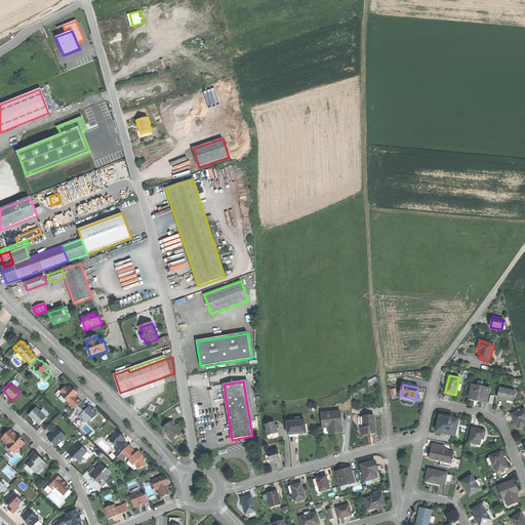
[(477,386),(473,385),(470,399),(474,400),(474,399),(479,400),(486,401),(489,389),(485,388),(477,386)]
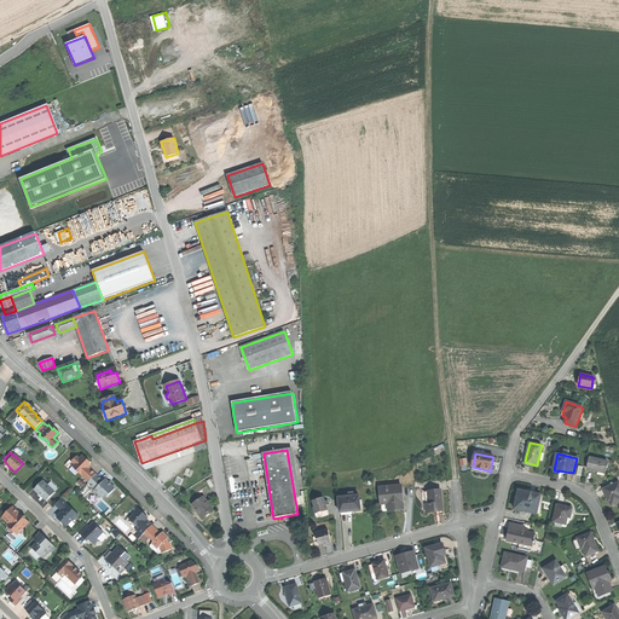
[(75,470),(88,482),(96,474),(88,468),(88,469),(85,467),(90,463),(87,461),(82,456),(79,460),(76,456),(70,462),(77,468),(75,470)]
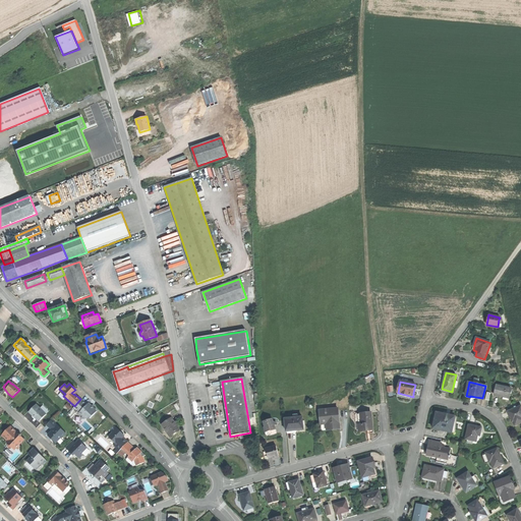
[(511,388),(497,385),(495,395),(501,396),(509,398),(511,388)]
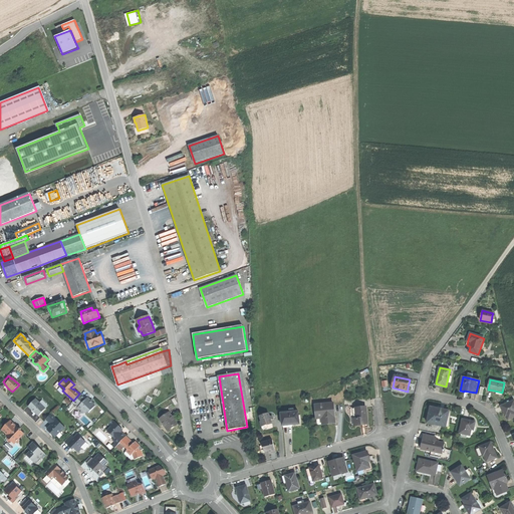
[(83,398),(79,394),(73,401),(72,402),(78,407),(77,408),(81,411),(81,413),(88,413),(94,406),(92,404),(92,401),(85,401),(83,398)]
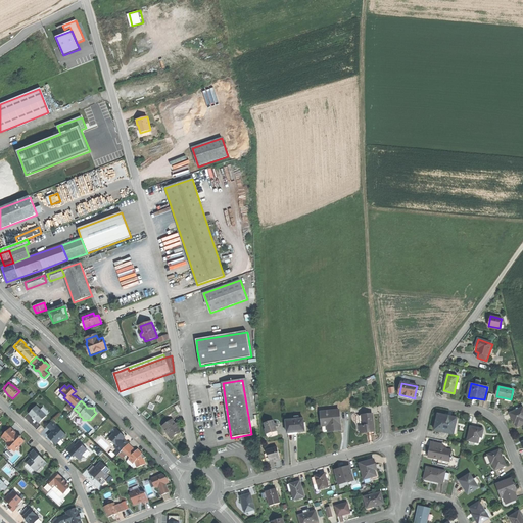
[(46,416),(36,407),(29,414),(32,418),(39,423),(46,416)]
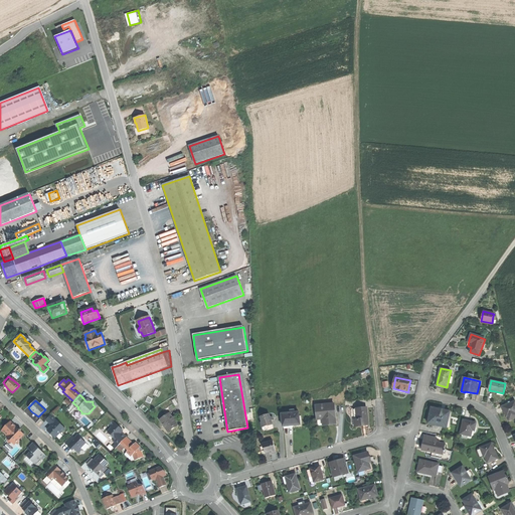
[(514,400),(502,406),(506,414),(507,416),(509,420),(514,417),(514,400)]
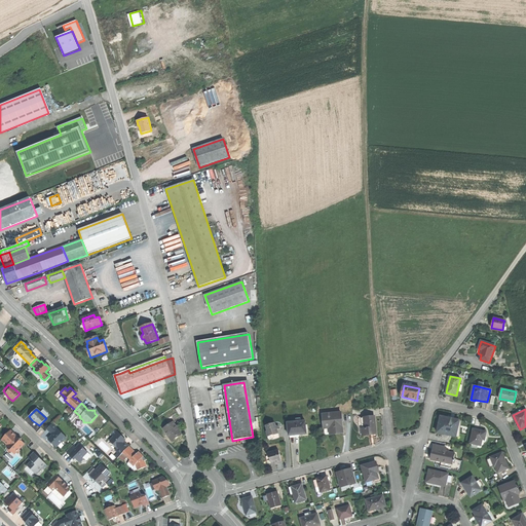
[(341,413),(323,415),(325,436),(332,435),(343,434),(342,426),(341,413)]
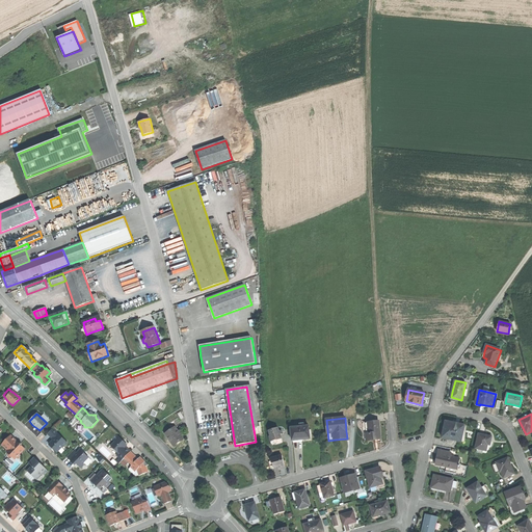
[(456,423),(446,421),(443,436),(461,442),(464,425),(456,423)]
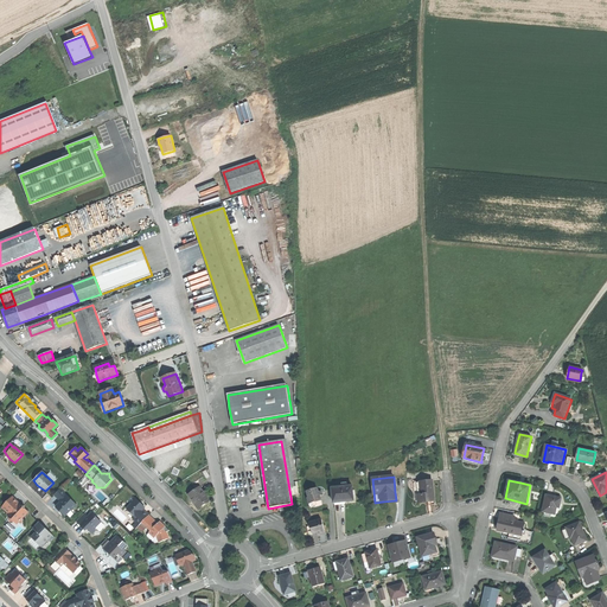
[(433,481),(417,483),(420,503),(425,502),(435,500),(433,481)]
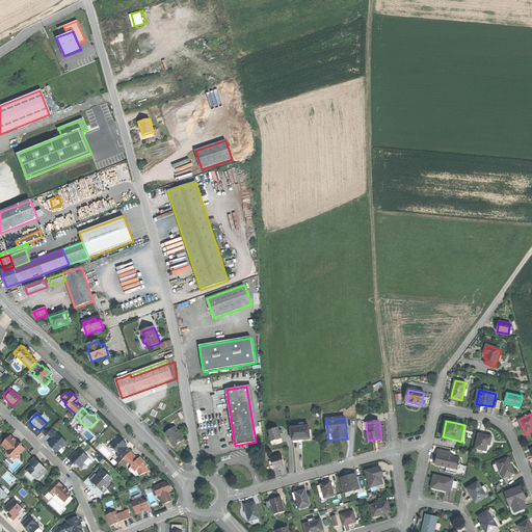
[(176,427),(171,430),(165,434),(169,440),(174,446),(183,439),(176,427)]
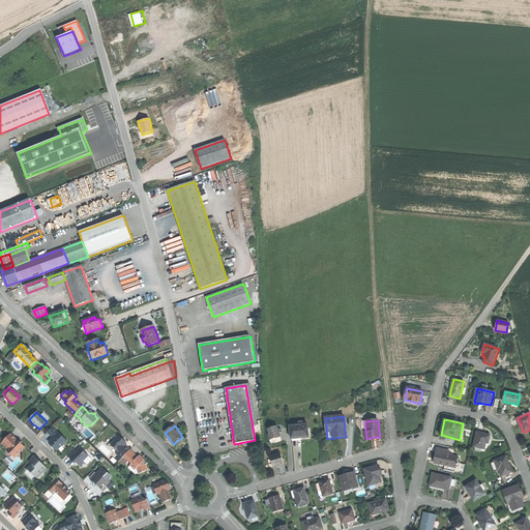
[(277,427),(268,430),(270,436),(268,437),(270,442),(273,441),(275,440),(276,441),(282,439),(280,434),(282,434),(281,430),(278,431),(277,427)]
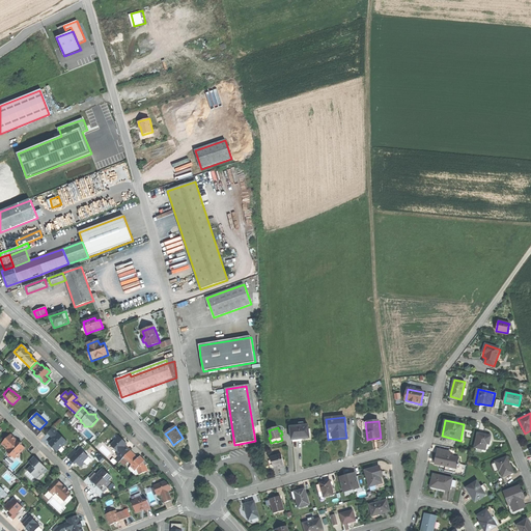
[(308,427),(291,428),(292,442),(301,441),(309,440),(309,437),(311,437),(310,431),(308,431),(308,427)]
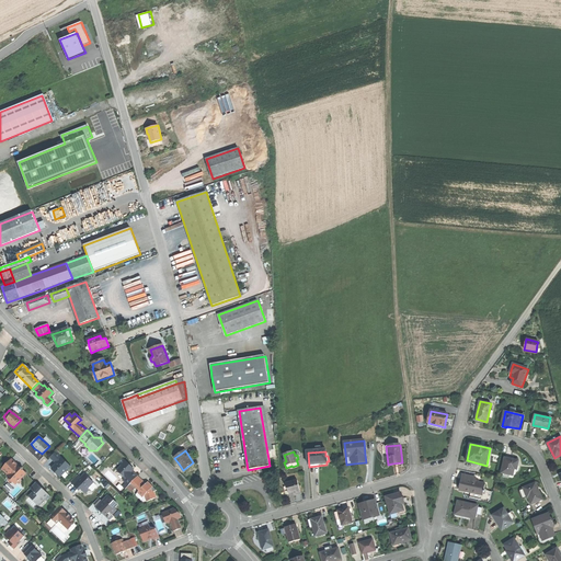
[(61,458),(56,453),(52,457),(56,461),(55,466),(52,469),(57,474),(59,476),(65,471),(66,472),(70,468),(60,459),(61,458)]
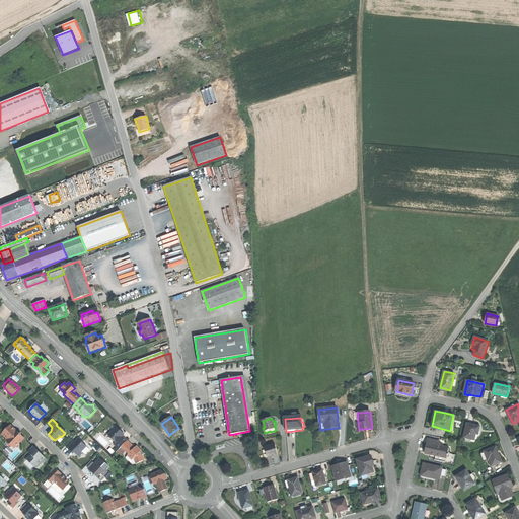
[(476,426),(467,424),(464,437),(474,439),(476,433),(477,434),(479,426),(476,426)]
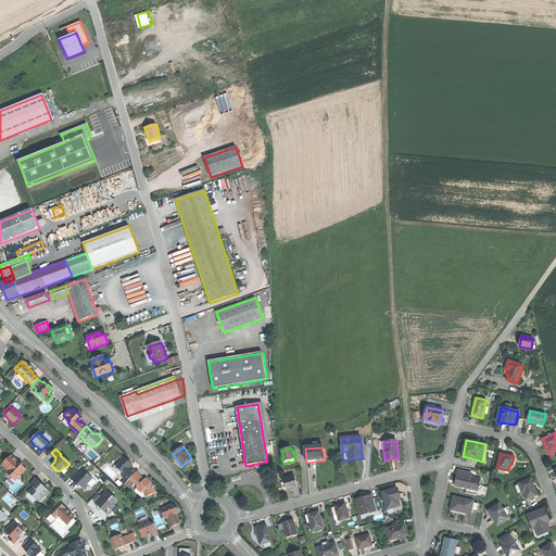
[(11,456),(1,466),(8,471),(7,472),(9,474),(9,478),(12,478),(15,480),(17,479),(21,478),(21,472),(23,469),(19,465),(16,463),(16,462),(11,456)]
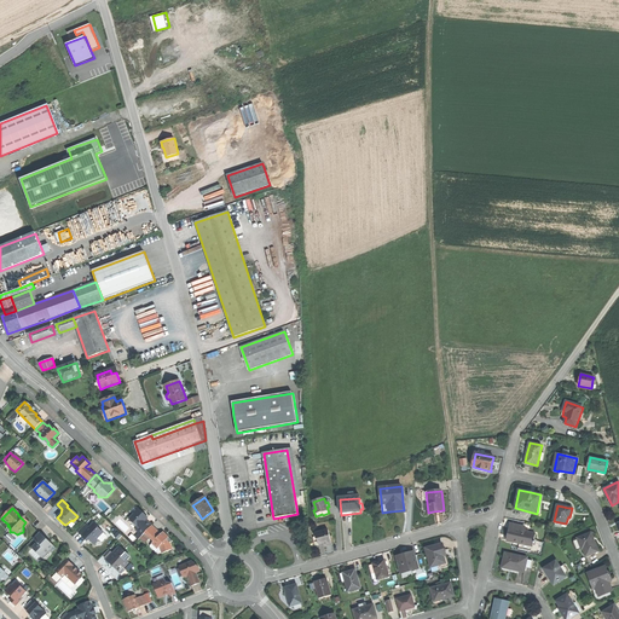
[(142,516),(134,509),(131,514),(133,516),(128,521),(137,528),(134,531),(140,537),(143,534),(149,527),(144,521),(145,519),(142,516)]
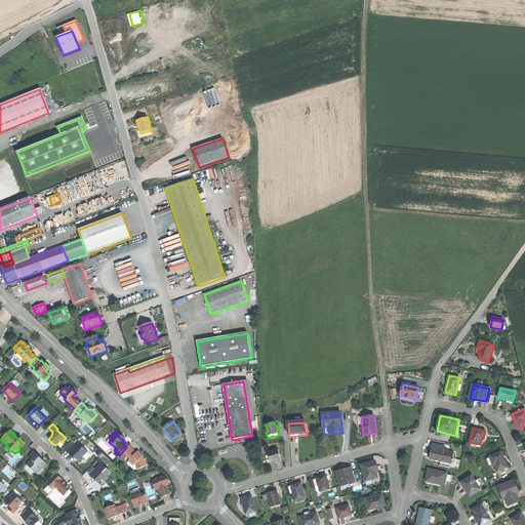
[(73,444),(66,451),(72,457),(74,456),(77,459),(79,461),(81,459),(82,457),(87,451),(79,444),(75,447),(73,444)]
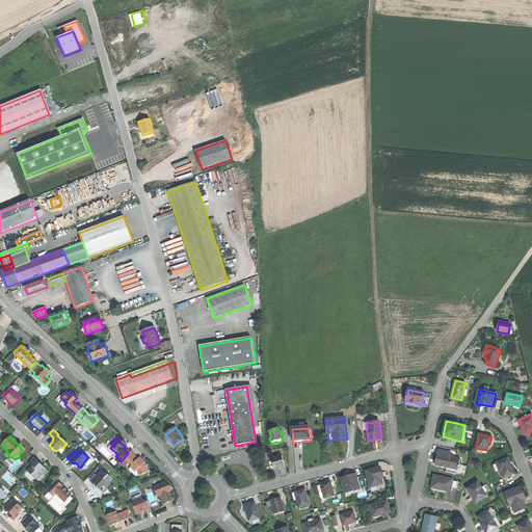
[(128,453),(123,459),(128,463),(130,461),(133,463),(132,466),(137,471),(139,475),(148,471),(145,467),(148,464),(143,460),(139,457),(138,458),(130,451),(128,453)]
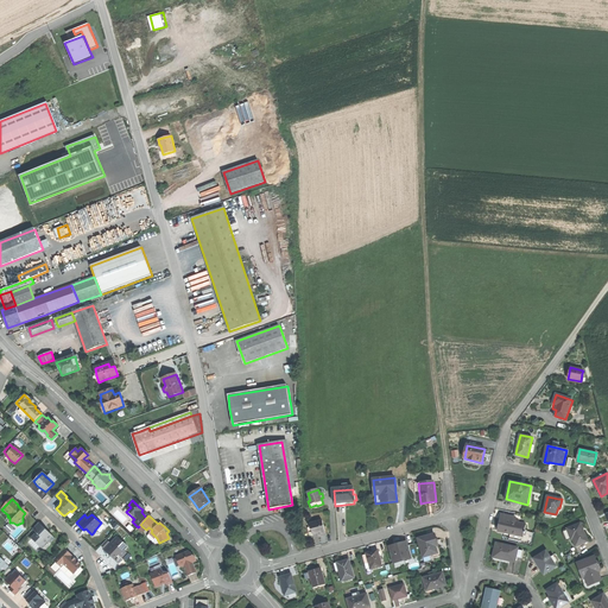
[(502,519),(501,519),(500,526),(499,532),(510,534),(510,532),(524,536),(526,525),(514,521),(502,519)]
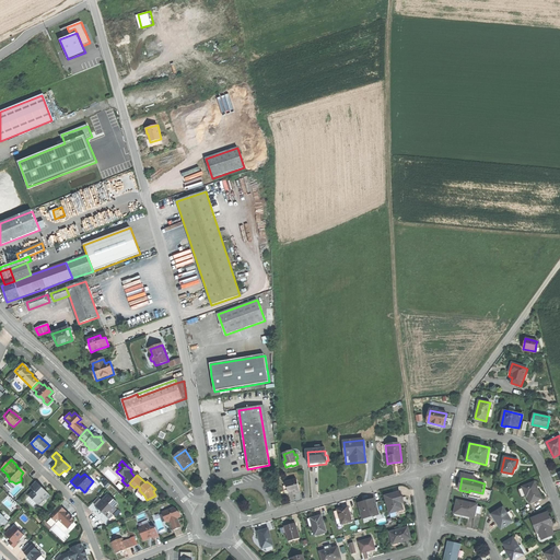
[(35,482),(30,488),(33,491),(28,497),(37,503),(43,498),(47,500),(50,497),(43,489),(35,482)]
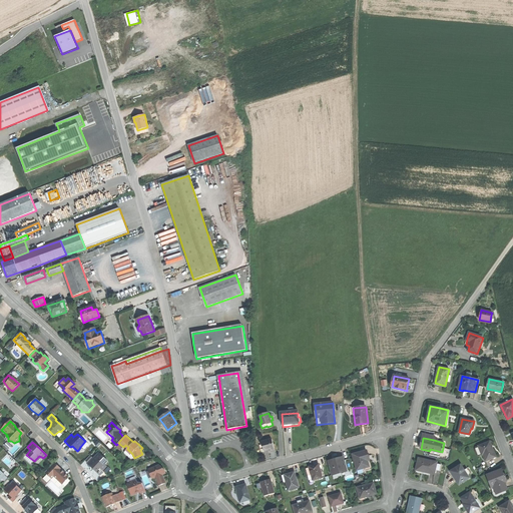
[(274,442),(263,442),(263,445),(263,448),(264,448),(264,452),(264,453),(268,453),(268,454),(271,454),(275,454),(274,442)]
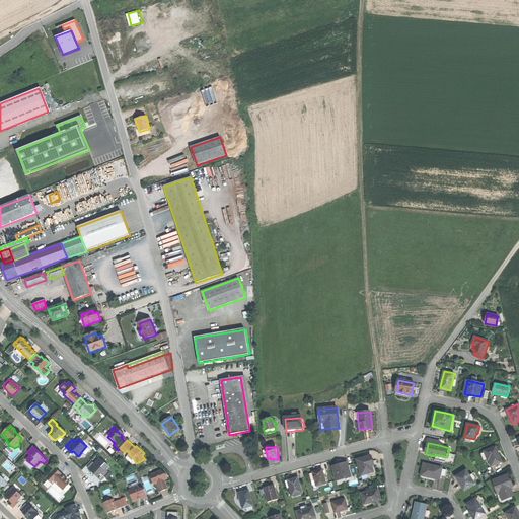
[(496,447),(485,451),(488,460),(489,459),(492,465),(502,461),(499,453),(496,447)]
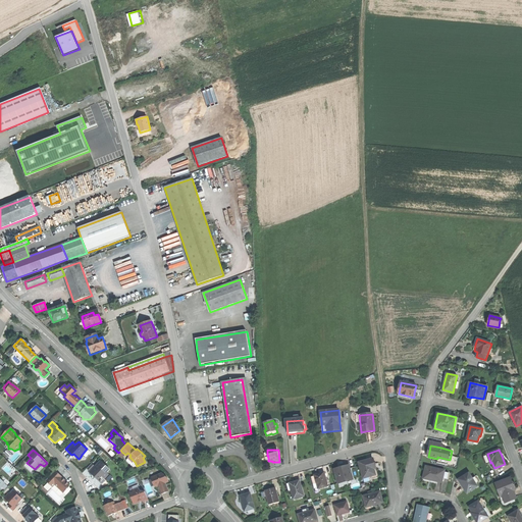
[(368,460),(360,462),(365,481),(377,478),(373,465),(375,464),(374,458),(368,460)]
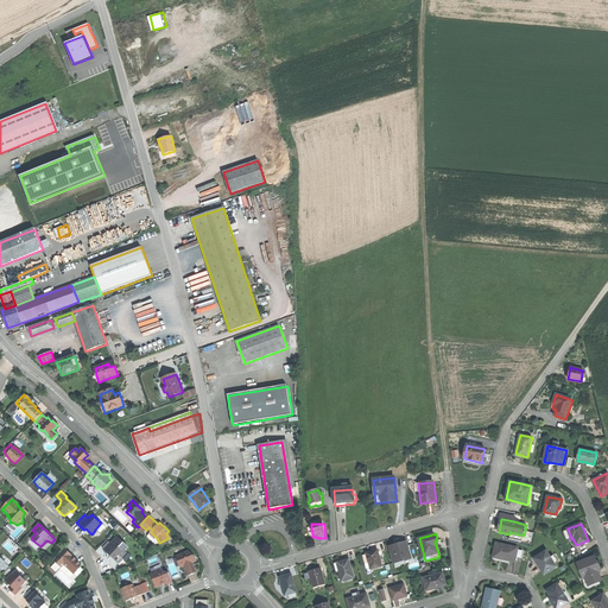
[(109,544),(103,549),(107,552),(115,559),(119,556),(124,551),(127,546),(115,537),(109,544)]
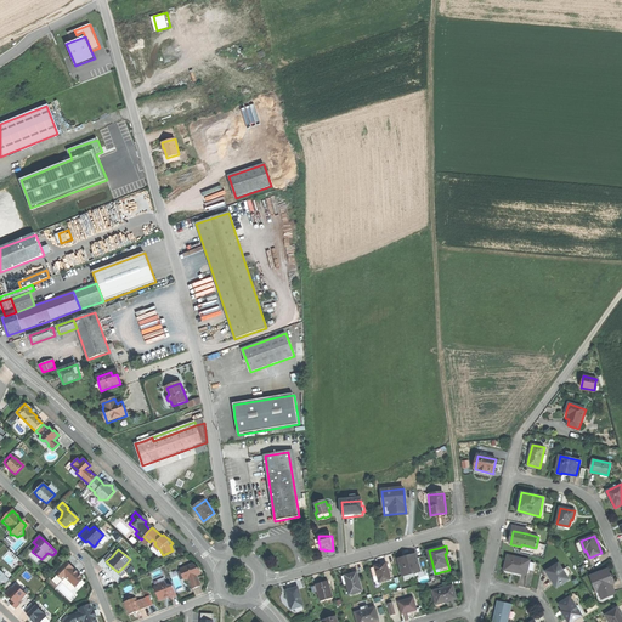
[(407,557),(400,559),(403,576),(416,572),(422,571),(417,554),(407,557)]
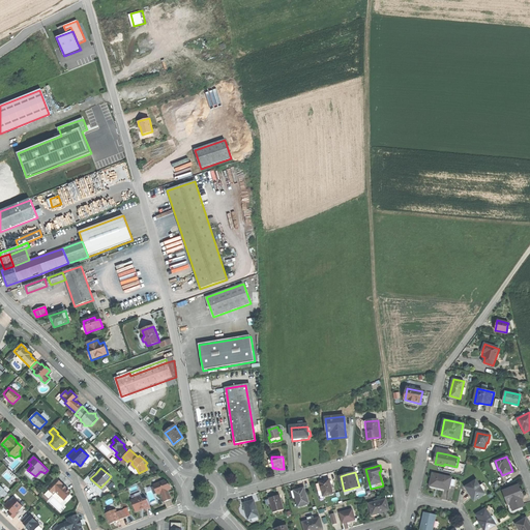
[(451,478),(433,473),(430,487),(440,489),(449,491),(451,478)]
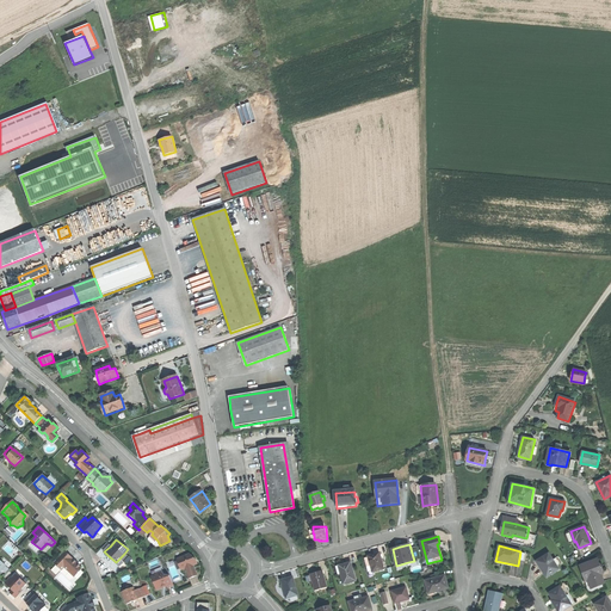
[(65,551),(50,567),(55,571),(57,567),(61,571),(71,579),(76,573),(79,566),(75,562),(73,561),(72,557),(65,551)]
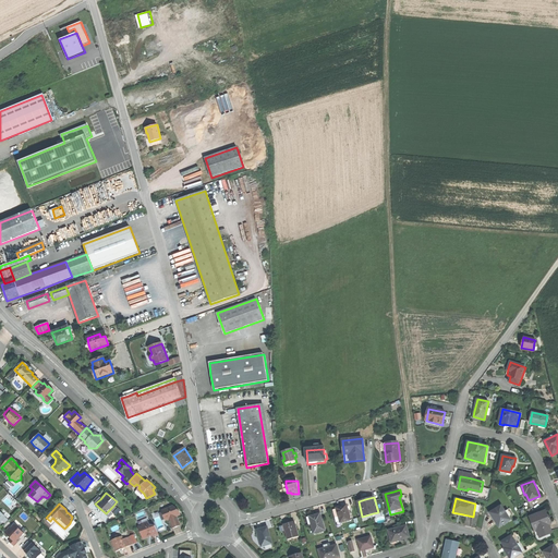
[(342,506),(337,508),(337,509),(340,521),(340,522),(351,519),(348,505),(342,506)]
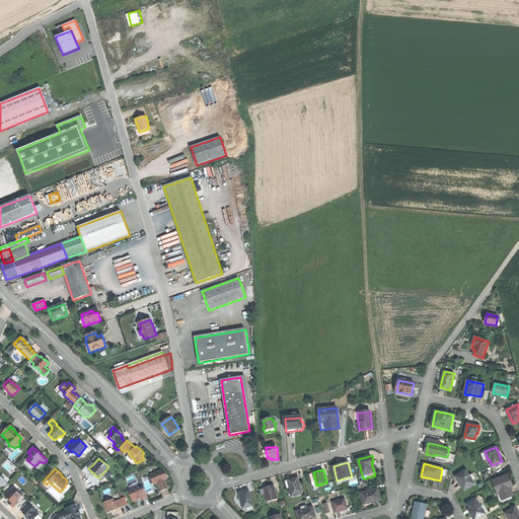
[(466,469),(456,476),(458,480),(460,484),(461,483),(463,486),(462,487),(464,491),(475,484),(466,469)]
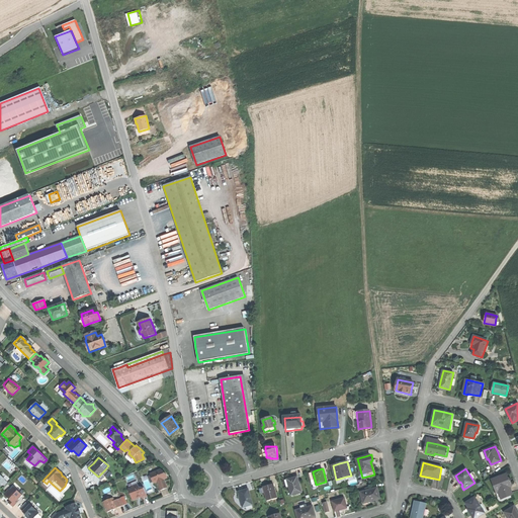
[(159,469),(150,473),(151,478),(154,477),(156,482),(157,483),(160,490),(167,487),(164,479),(164,473),(159,469)]
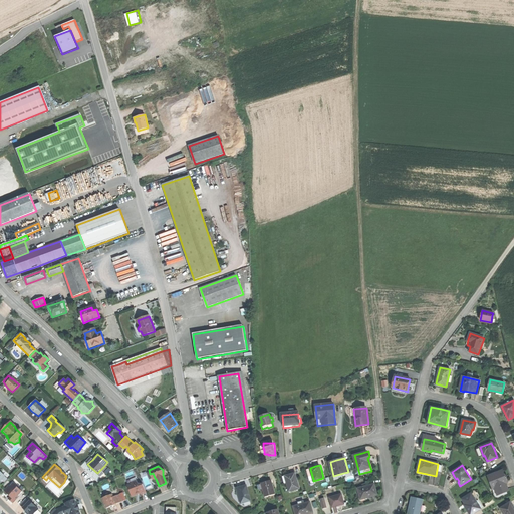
[(129,480),(136,477),(133,470),(125,473),(129,480)]
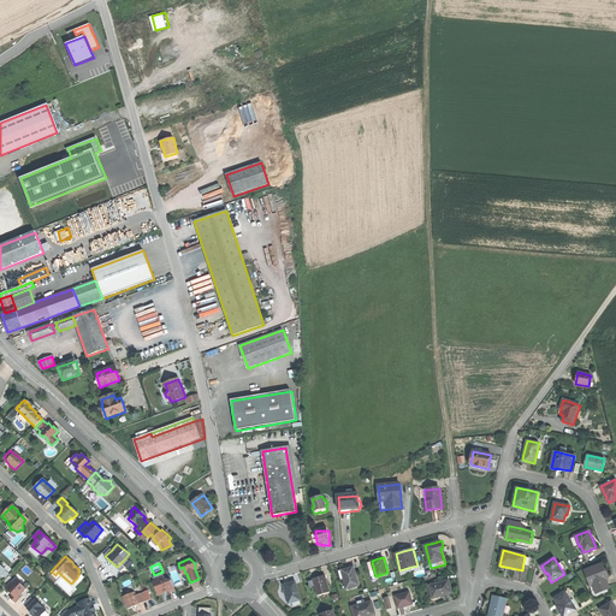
[(602,564),(586,570),(591,584),(591,585),(593,584),(597,592),(608,588),(609,588),(605,579),(608,578),(605,574),(602,564)]
